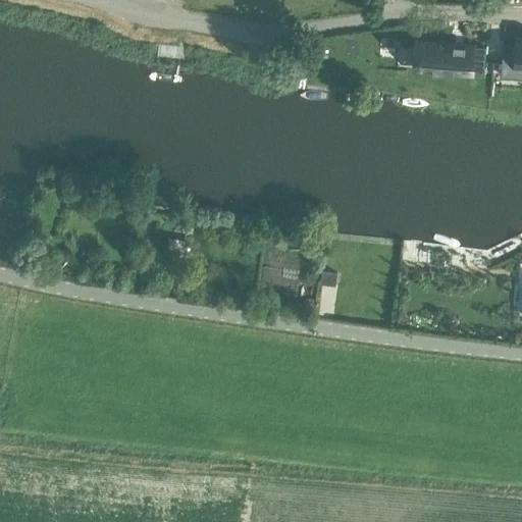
[(504,43),(501,75),(503,75),(509,76),(517,77),(521,77),(521,76),(521,39),(520,40),(520,44),(512,43),(505,43),(504,43)]
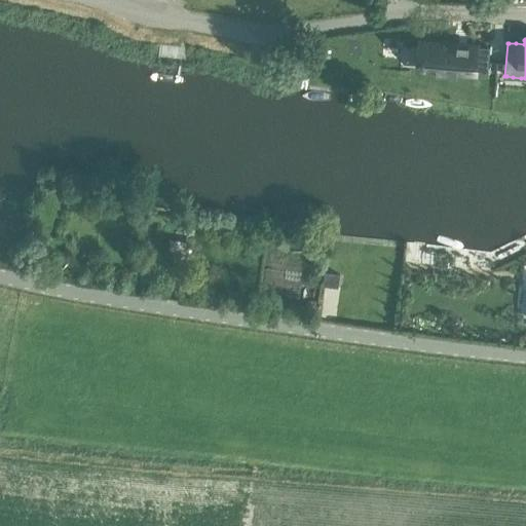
[(421,41),(419,70),(477,74),(488,75),(490,46),(479,45),(421,41)]
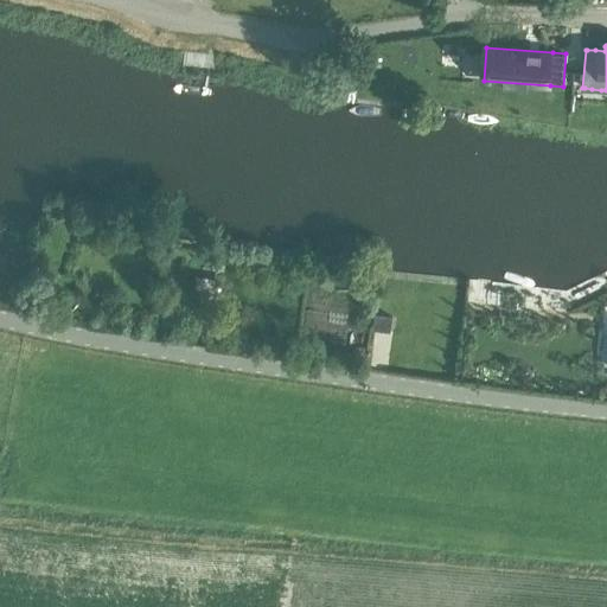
[(216,283),(193,281),(190,307),(212,310),(216,283)]
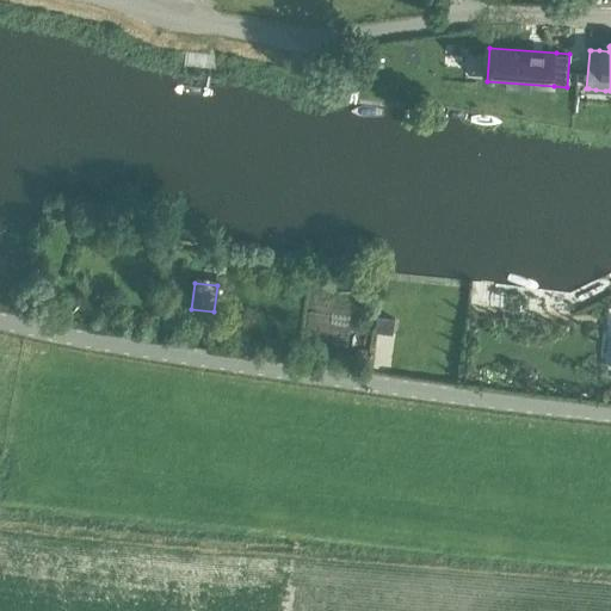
[(399,334),(401,318),(377,314),(375,331),(399,334)]
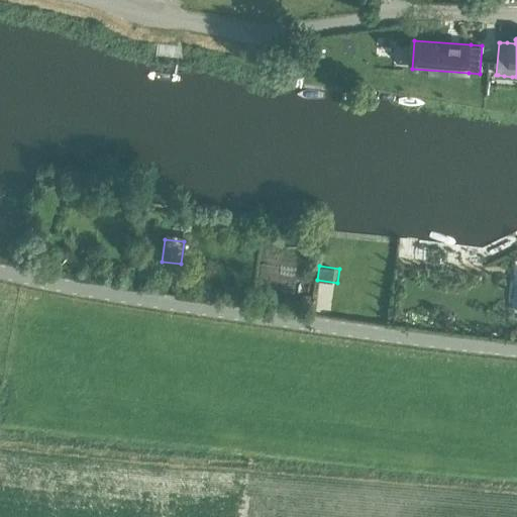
[(516,279),(509,278),(506,309),(516,310),(516,279)]
